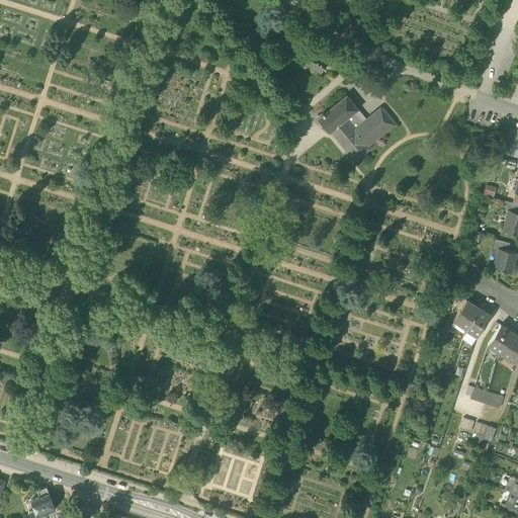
[(306,63),(321,73),(329,60),(313,51),(306,63)]
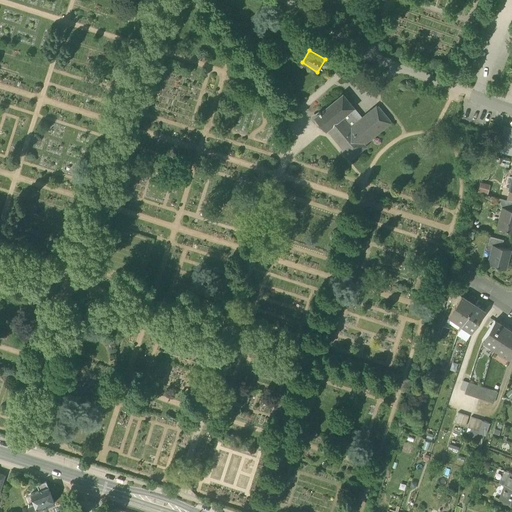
[(343,94),(321,112),(322,114),(321,115),(319,113),(315,117),(322,126),(325,130),(327,129),(331,126),(353,107),(343,94)]
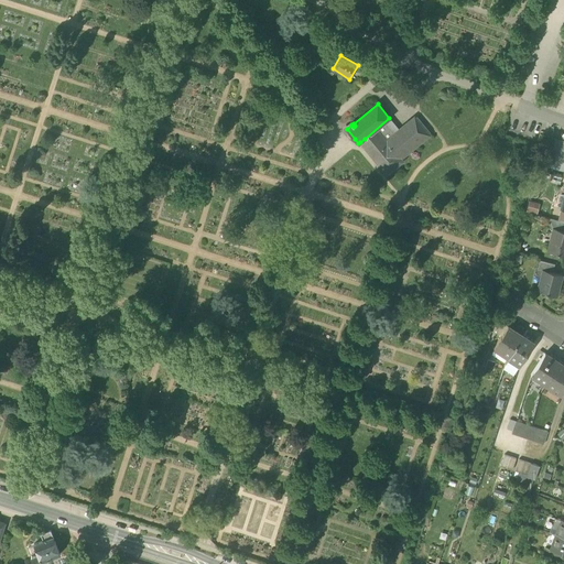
[(381,167),(387,174),(403,161),(401,159),(430,136),(414,117),(399,130),(389,118),(365,139),(386,164),(381,167)]
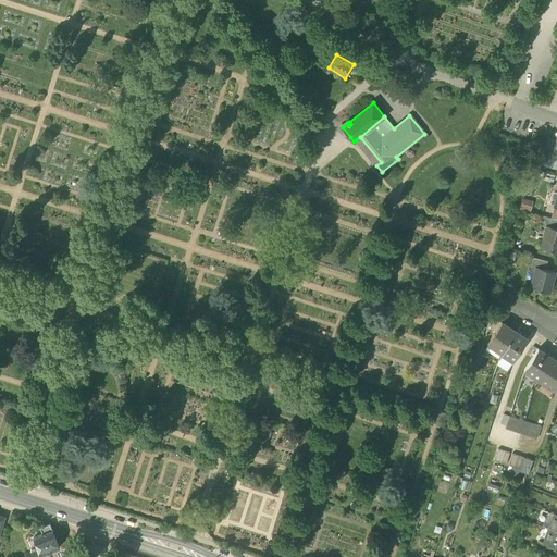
[(556,160),(556,138),(548,136),(543,157),(556,160)]
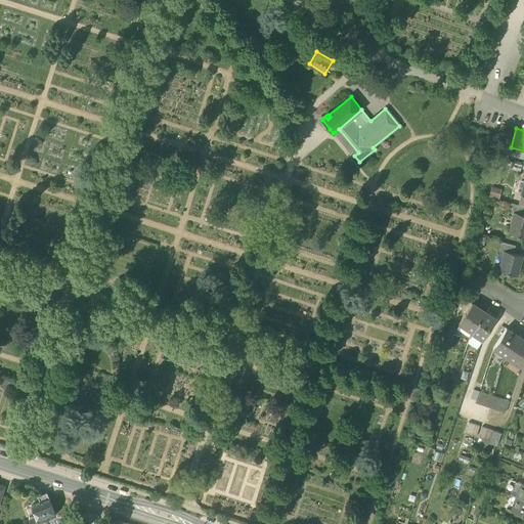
[(335,132),(354,156),(358,153),(339,129),(335,132)]
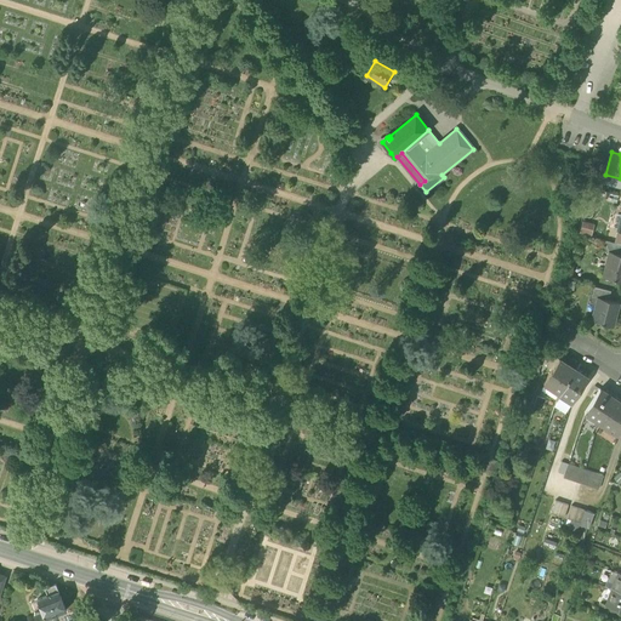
[(579,232),(591,233),(592,222),(580,221),(579,232)]
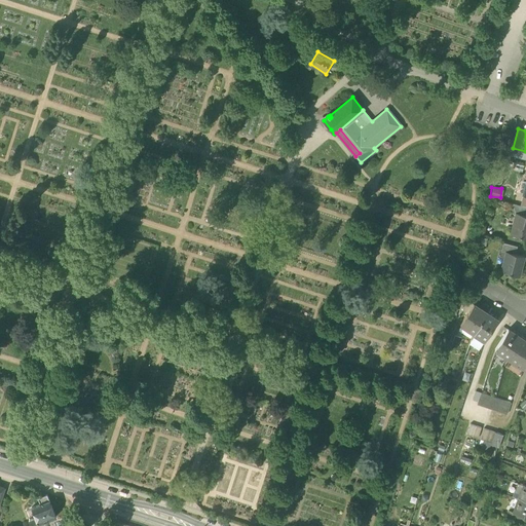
[(525,197),(519,195),(516,204),(520,205),(525,207),(525,197)]
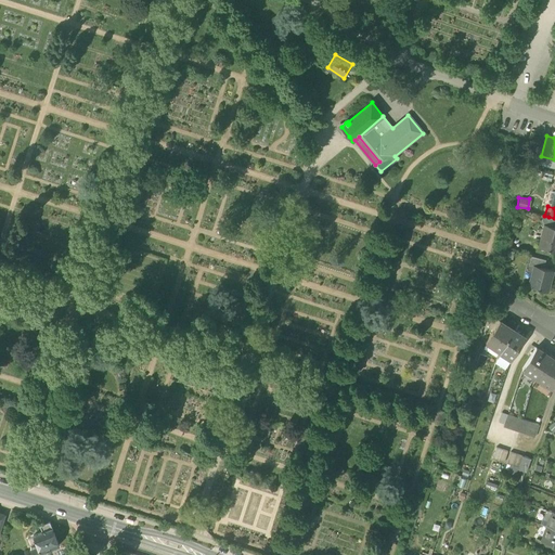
[(539,247),(554,250),(554,227),(546,224),(543,237),(541,236),(539,247)]
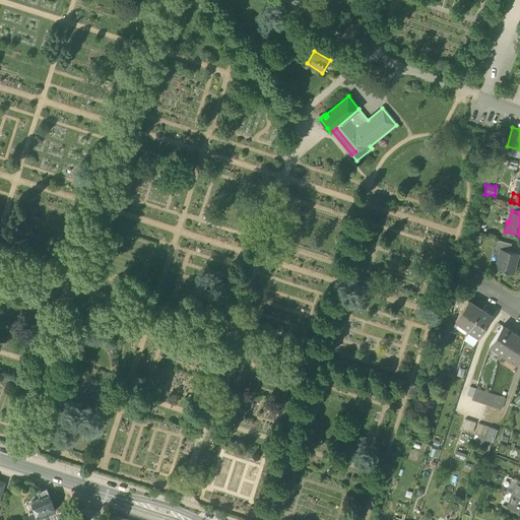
[(501,249),(509,251),(511,244),(498,240),(496,249),(501,250),(501,249)]
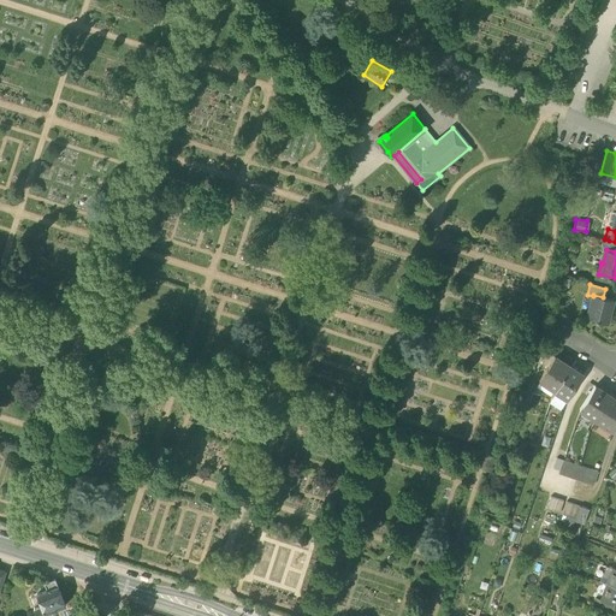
[(596,321),(608,324),(614,301),(603,297),(593,295),(593,296),(587,318),(596,320),(596,321)]
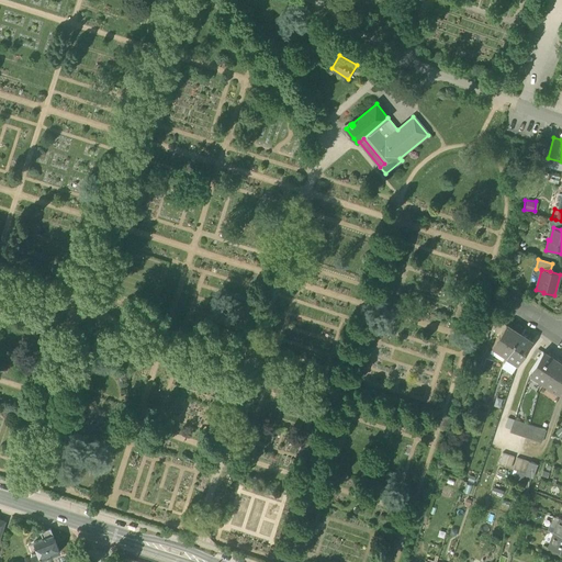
[(496,326),(501,321),(506,314),(493,305),(487,319),(496,326)]
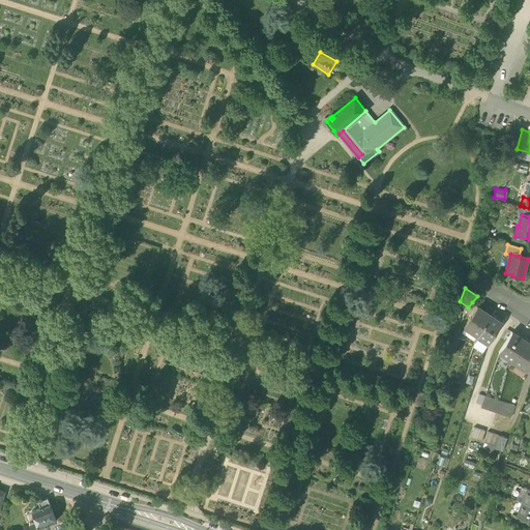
[(466,311),(472,314),(477,305),(472,302),(468,307),(466,311)]
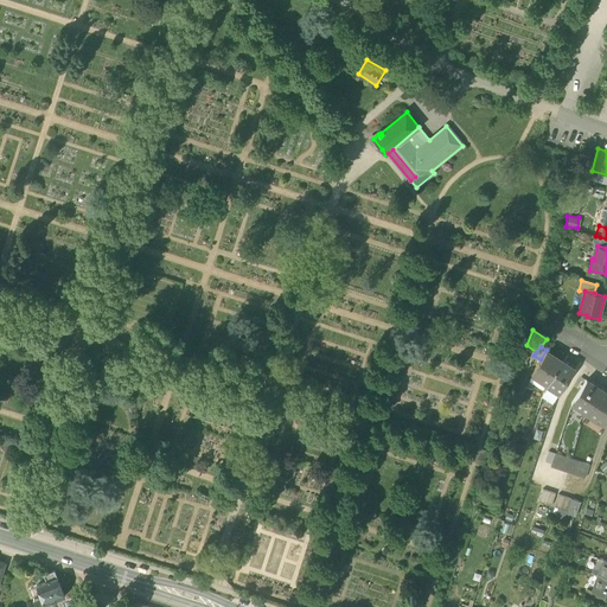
[(562,360),(547,350),(541,359),(532,371),(548,382),(562,360)]
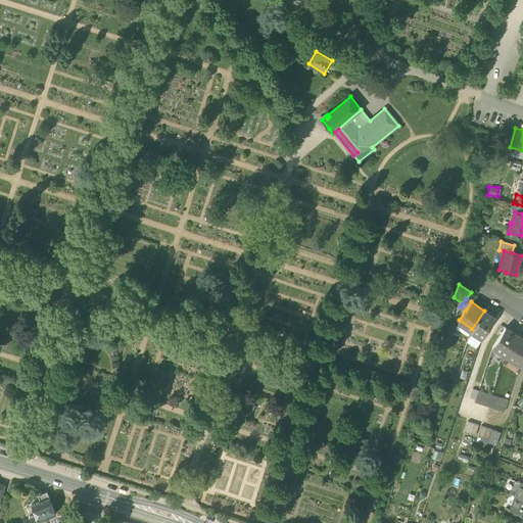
[(495,318),(484,311),(472,329),(471,331),(477,335),(476,337),(481,340),(482,337),(495,318)]
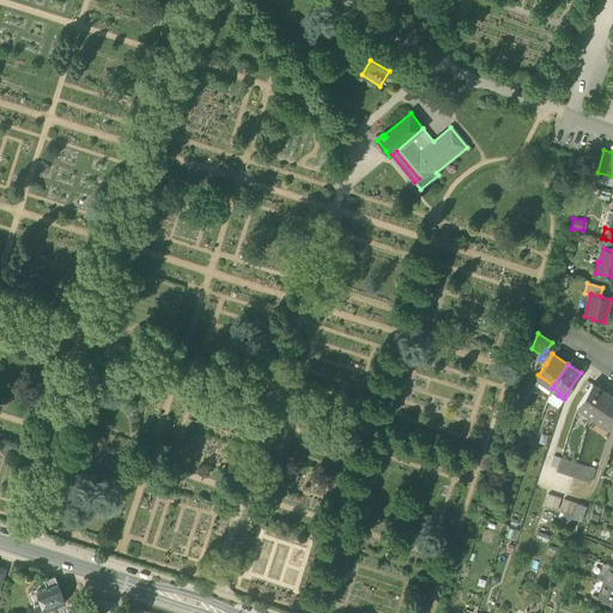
[(536,377),(552,388),(553,386),(538,375),(536,377)]
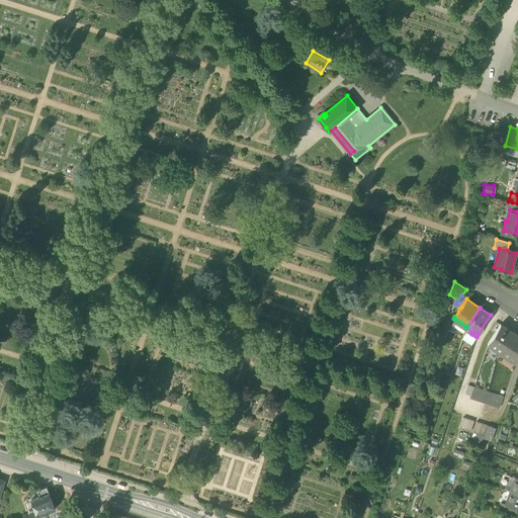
[(487,344),(501,353),(514,333),(500,324),(487,344)]
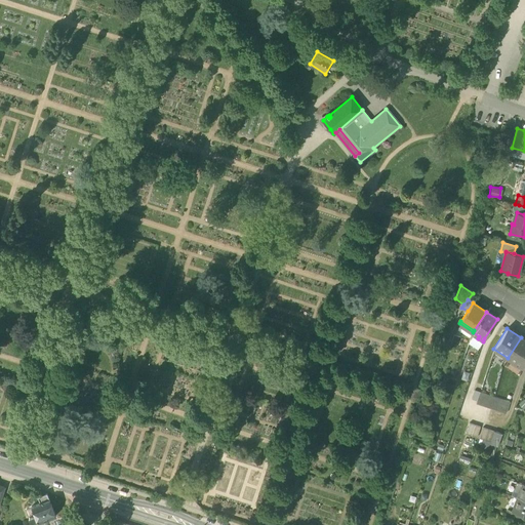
[(524,361),(524,339),(521,337),(508,358),(522,367),(524,361)]
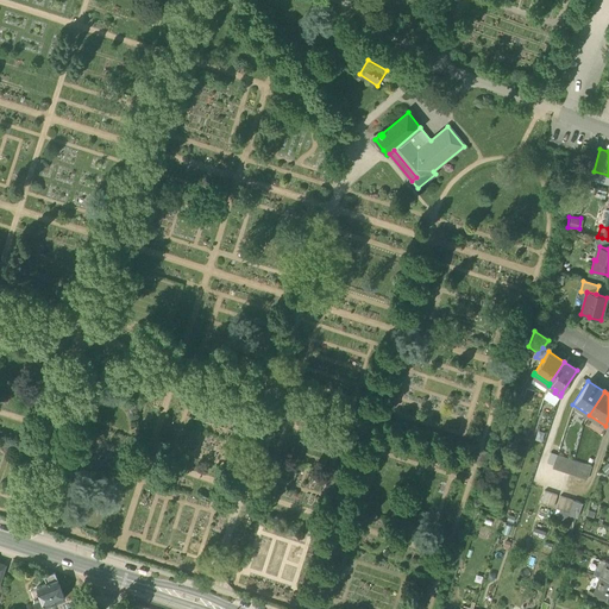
[(552,469),(559,471),(564,457),(557,454),(552,469)]
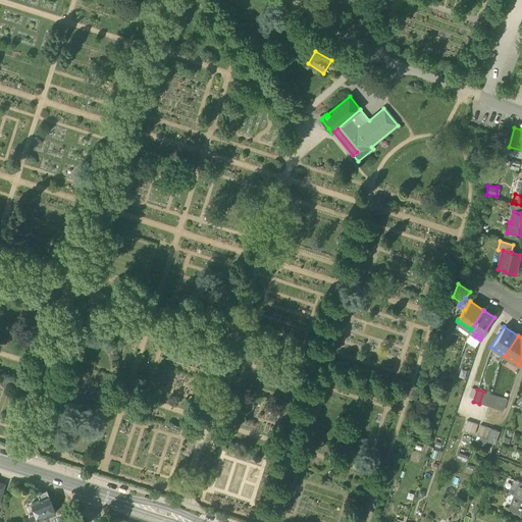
[(479,404),(487,406),(491,395),(483,392),(479,404)]
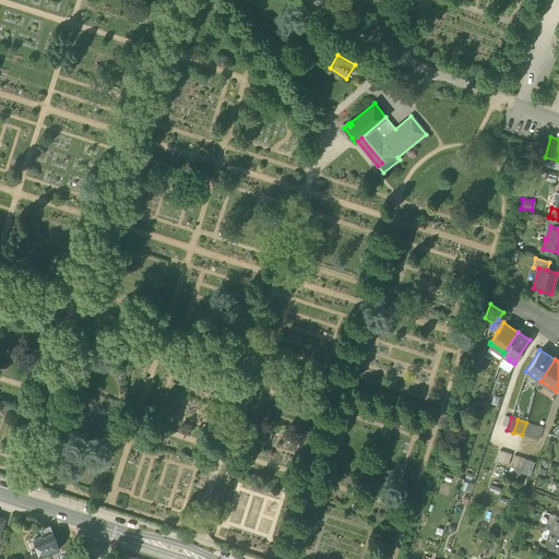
[(522,435),(532,438),(536,426),(526,423),(522,435)]
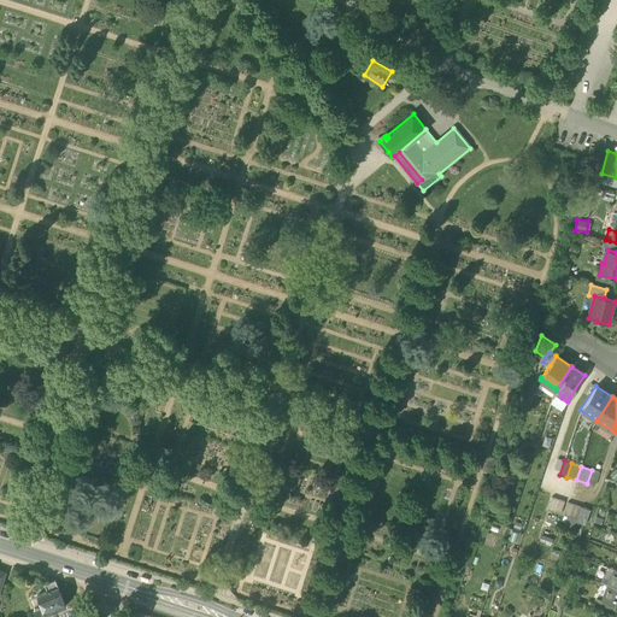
[(599,472),(592,470),(587,483),(594,487),(599,472)]
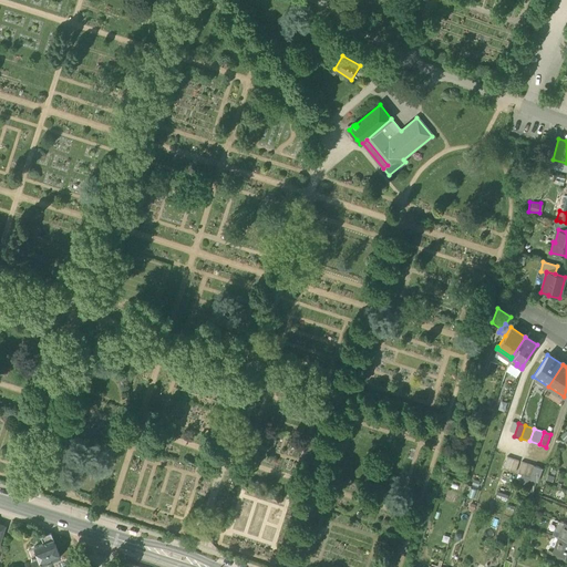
[(503,468),(515,473),(519,461),(507,457),(503,468)]
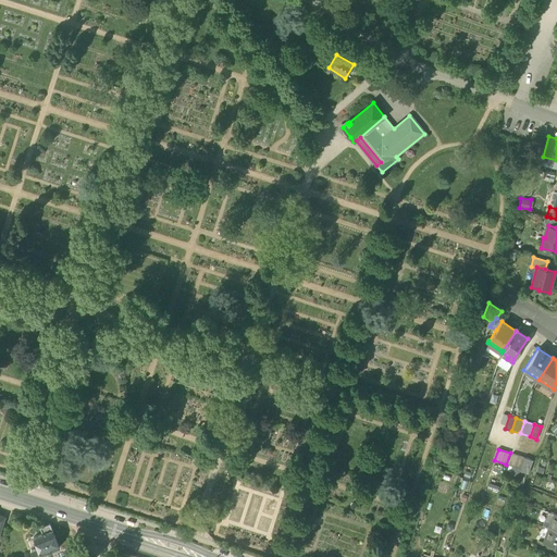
[(508,466),(520,469),(524,458),(512,454),(508,466)]
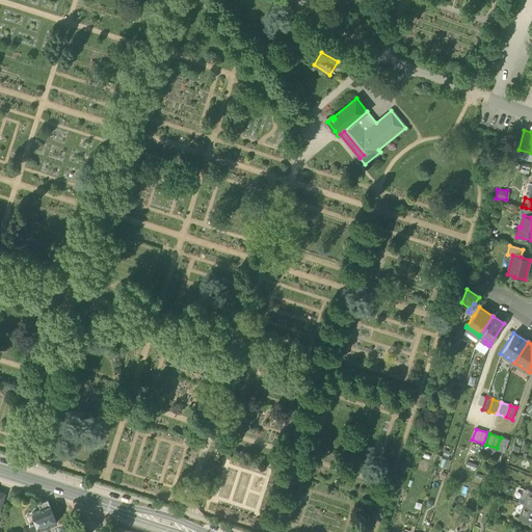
[(501,437),(497,448),(497,450),(505,453),(509,440),(501,436),(501,437)]
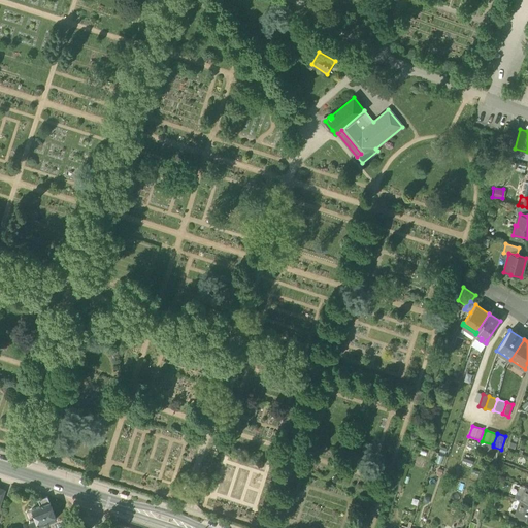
[(40,506),(32,509),(35,519),(30,522),(31,527),(33,527),(43,524),(44,527),(48,525),(47,522),(56,519),(47,496),(38,500),(40,506)]
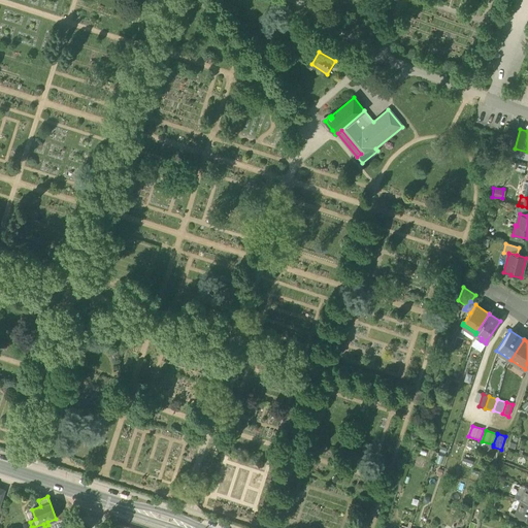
[(527,519),(527,502),(521,500),(516,515),(527,519)]
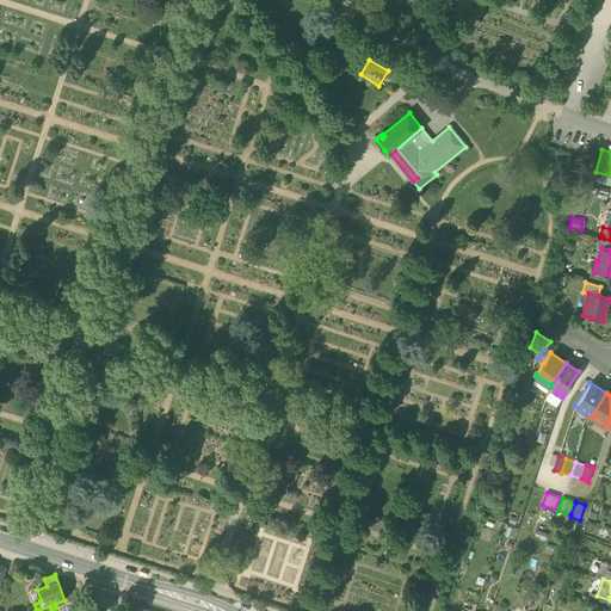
[(463,609),(460,610),(475,610),(480,599),(479,599),(481,594),(468,591),(463,609)]
